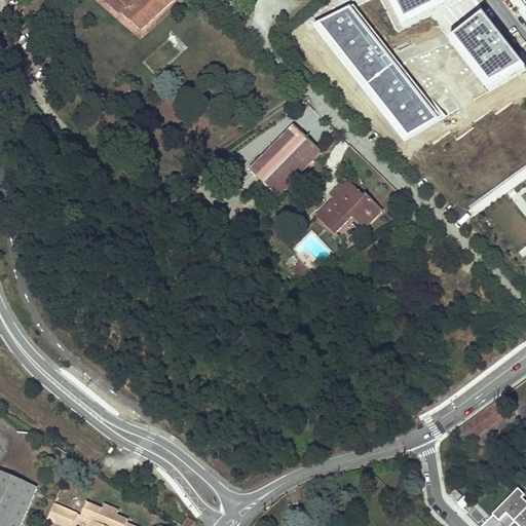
[(105,0),(142,31),(174,0),(138,0),(137,2),(134,0),(105,0)]
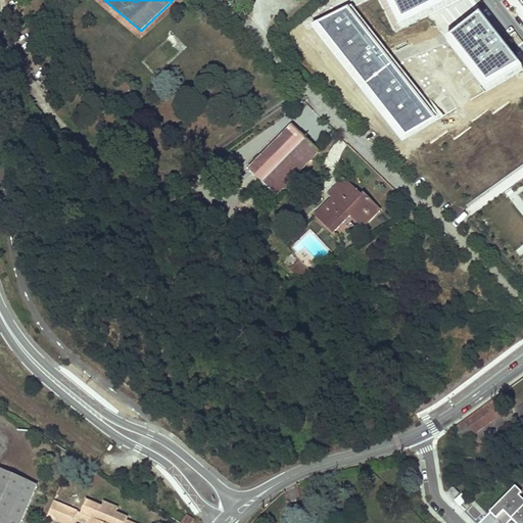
[(385,0),(400,30),(461,0),(385,0)]
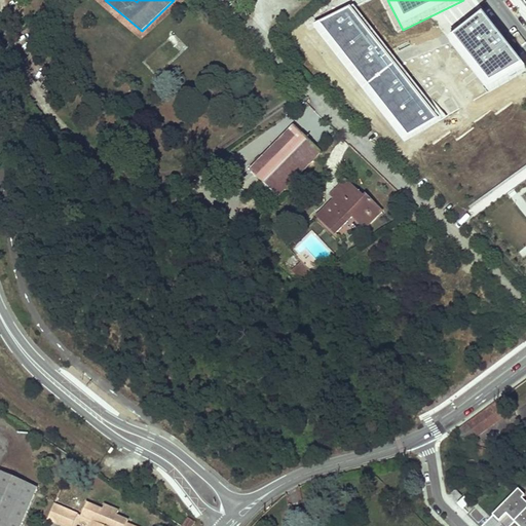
[(440,119),(351,9),(314,28),(403,139),(440,119)]
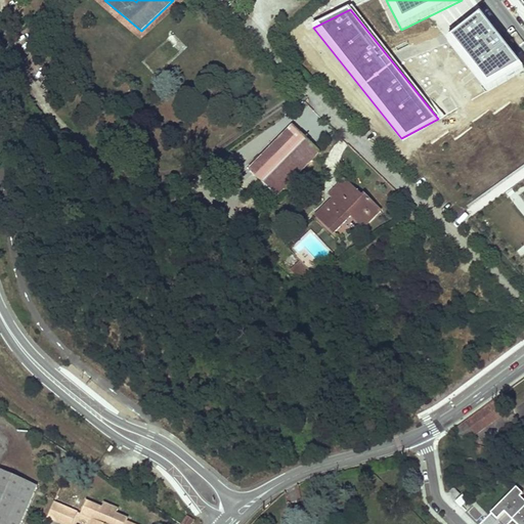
[(523,71),(481,16),(448,43),(486,93),(523,71)]
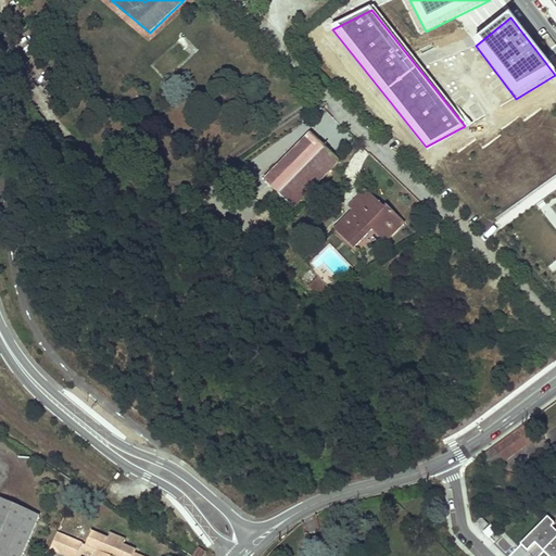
[(137,98),(142,92),(136,86),(130,91),(137,98)]
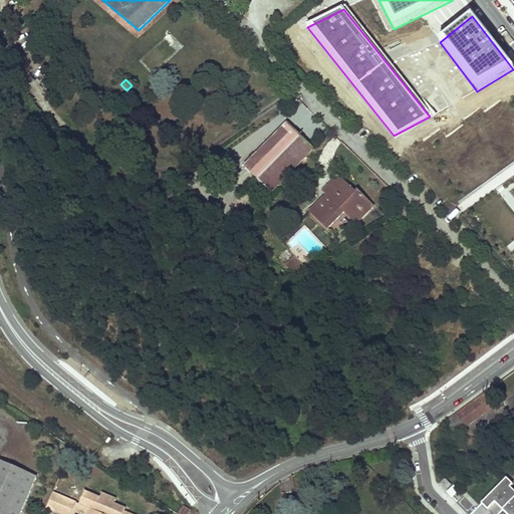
[(272,193),(314,149),(287,122),(245,166),(272,193)]
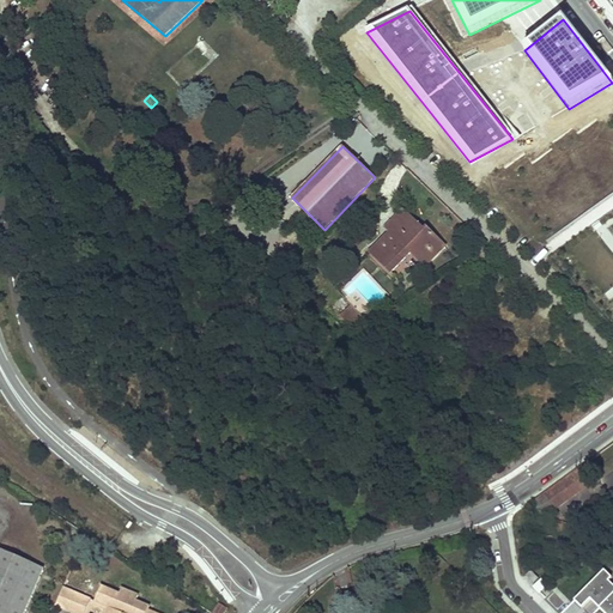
[(426,266),(445,247),(428,228),(425,231),(404,210),(387,228),(390,232),(371,254),(392,273),(412,253),(426,266)]
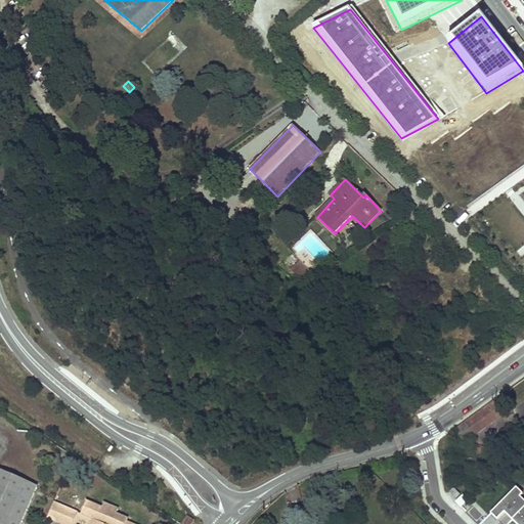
[(312,273),(300,261),(292,270),(303,282),(312,273)]
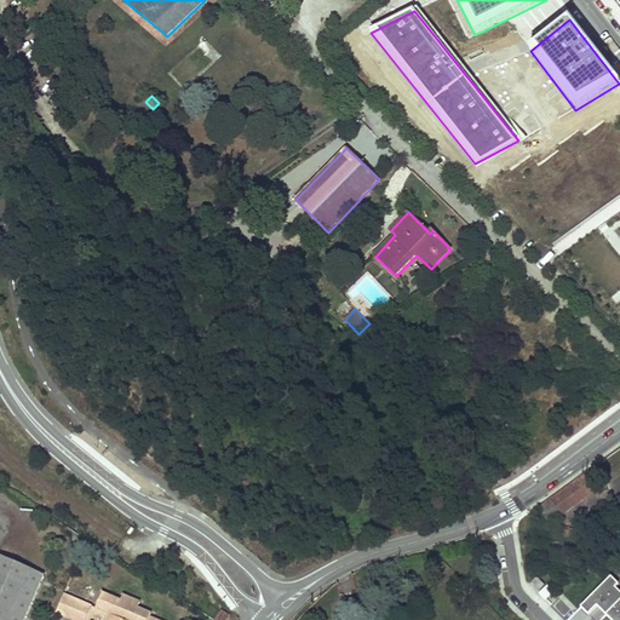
[(595,491),(584,475),(551,498),(562,514),(595,491)]
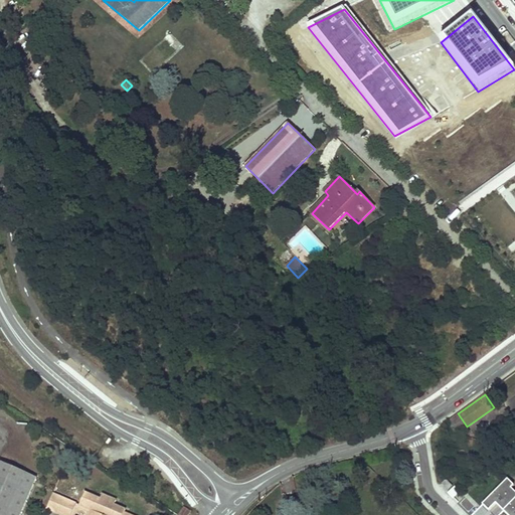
[(0,514),(19,514),(26,502),(36,479),(0,462),(0,514)]
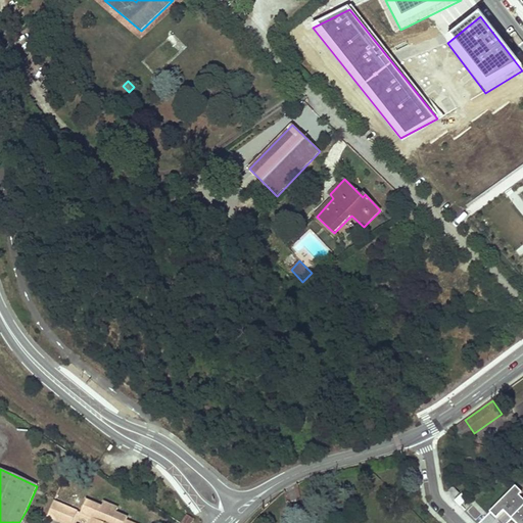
[(448,491),(456,497),(460,493),(453,487),(448,491)]
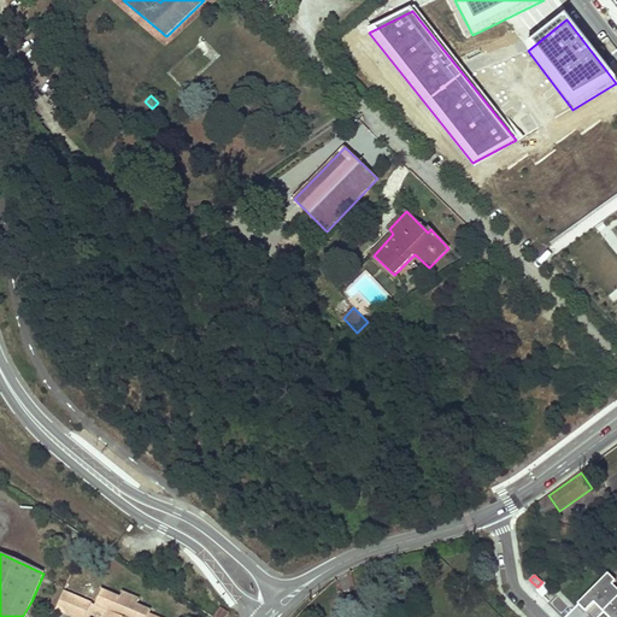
[(607,575),(577,605),(585,612),(593,603),(594,601),(610,616),(616,616),(616,591),(610,585),(613,581),(607,575)]
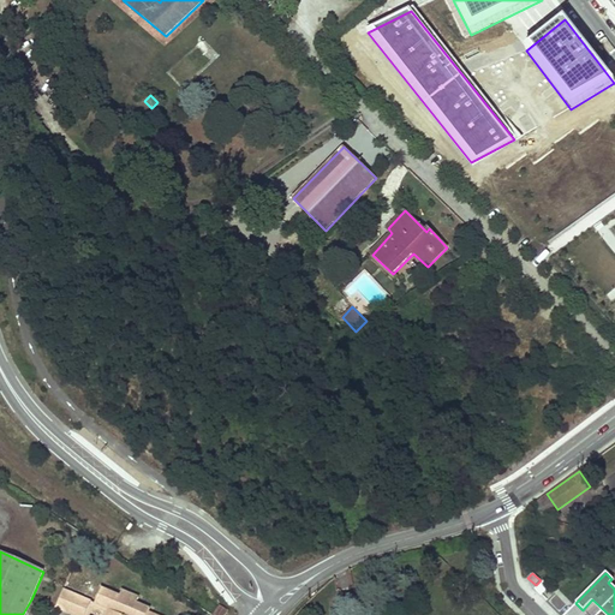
[(541,596),(550,587),(543,580),(535,589),(541,596)]
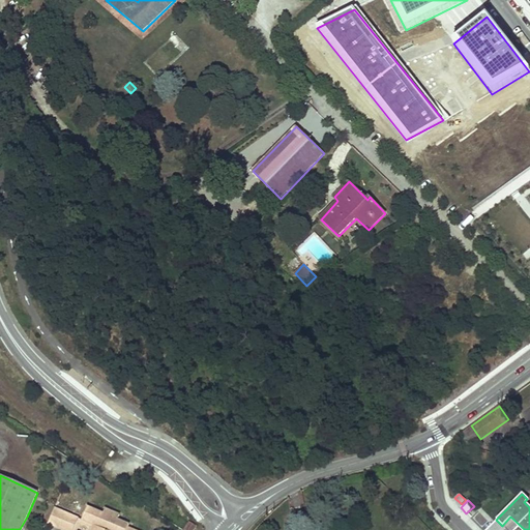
[(129,524),(117,519),(119,513),(105,508),(102,512),(87,506),(81,519),(93,525),(91,529),(135,529),(127,527),(129,524)]
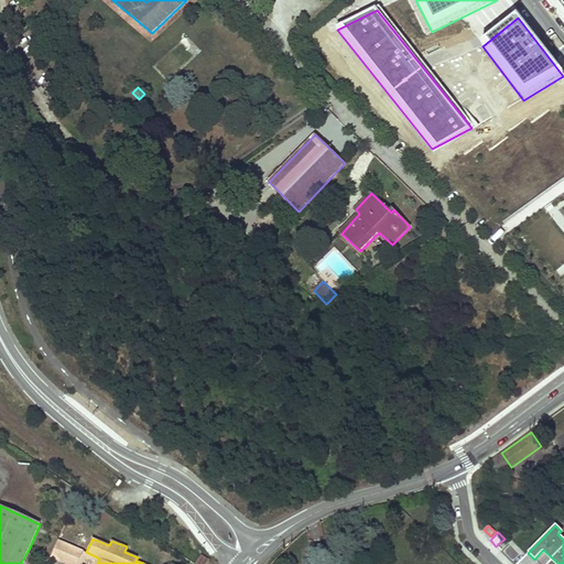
[(77,563),(83,551),(57,540),(51,556),(68,563),(77,563)]
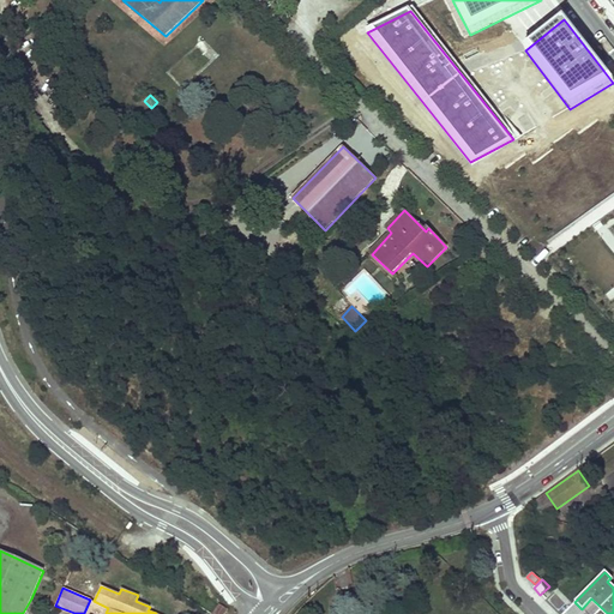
[(607,613),(591,599),(590,600),(599,609),(602,613),(607,613)]
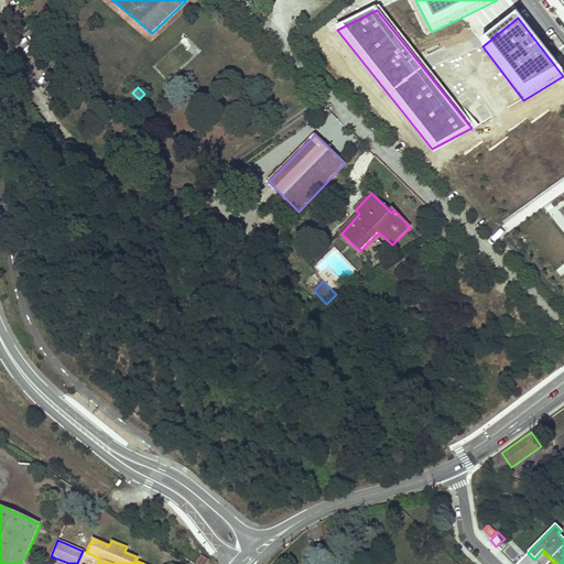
[(205,563),(208,560),(201,554),(195,563),(205,563)]
